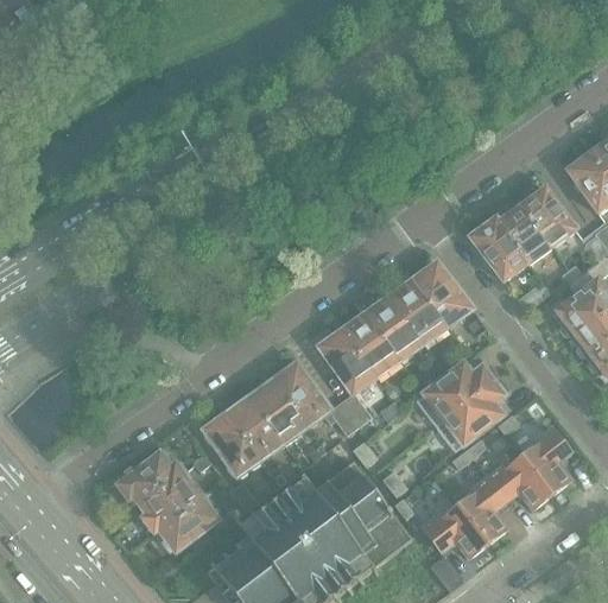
[(0,0),(0,26),(16,16),(20,23),(29,17),(24,10),(31,5),(26,0),(0,0)]
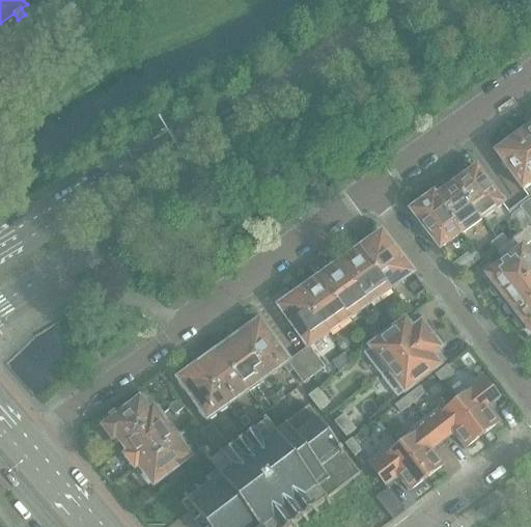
[(530,157),(530,122),(529,125),(524,123),(512,132),(530,157)]
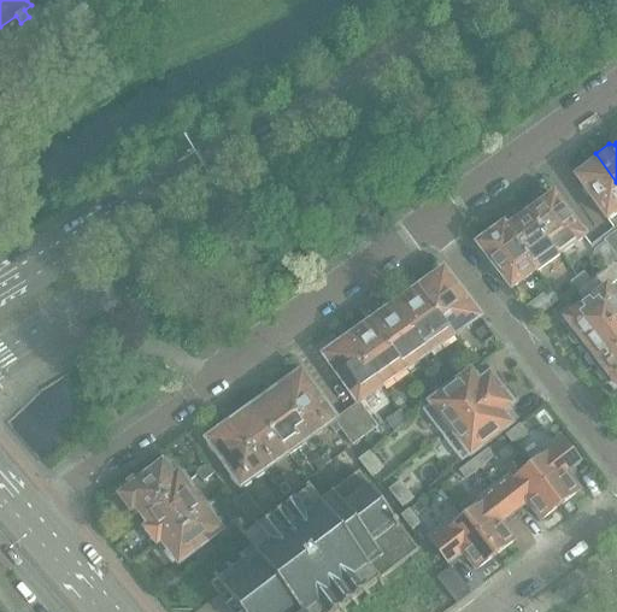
[(616,207),(616,182),(595,153),(580,164),(583,169),(577,175),(607,216),(616,207)]
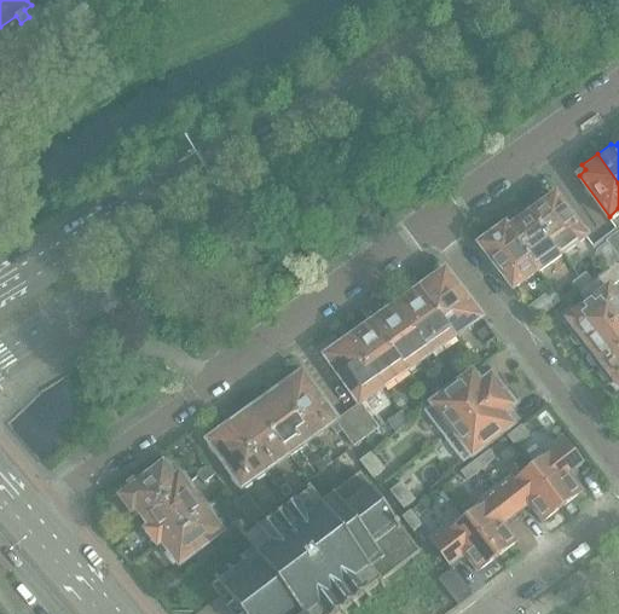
[(560,254),(586,235),(555,192),(544,200),(539,200),(533,204),(532,208),(530,210),(560,254)]
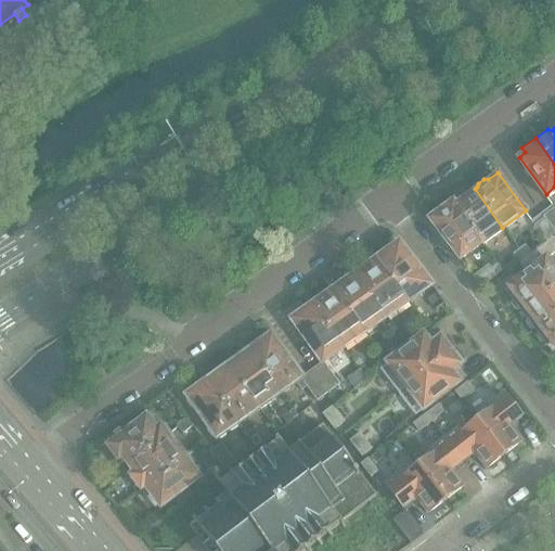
[(482,242),(502,228),(475,189),(474,189),(468,190),(464,193),(463,196),(456,202),(454,199),(452,200),(454,203),(482,242)]
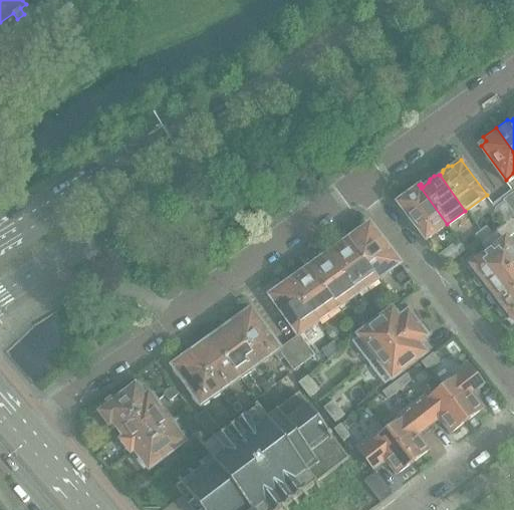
[(447,224),(421,188),(419,185),(417,187),(413,187),(409,190),(409,193),(397,201),(426,239),(447,224)]
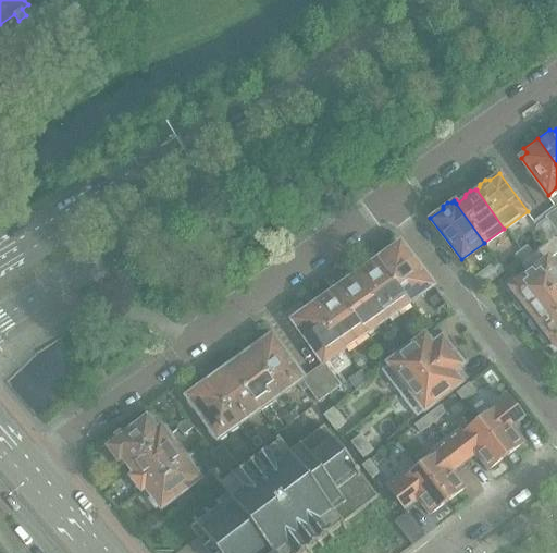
[(556,232),(556,231),(556,207),(554,203),(542,212),(545,217),(556,232)]
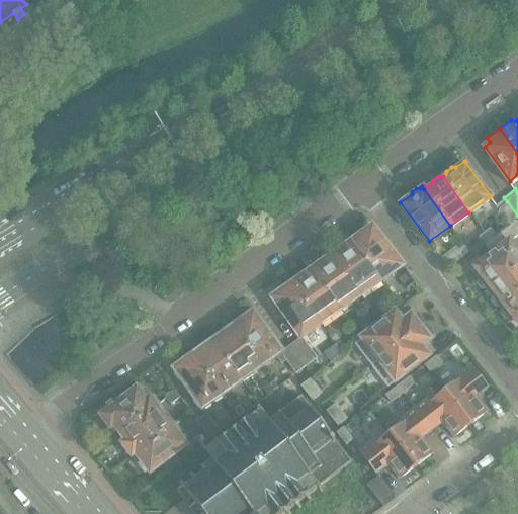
[(507,224),(509,222),(517,216),(507,201),(504,197),(494,204),(507,224)]
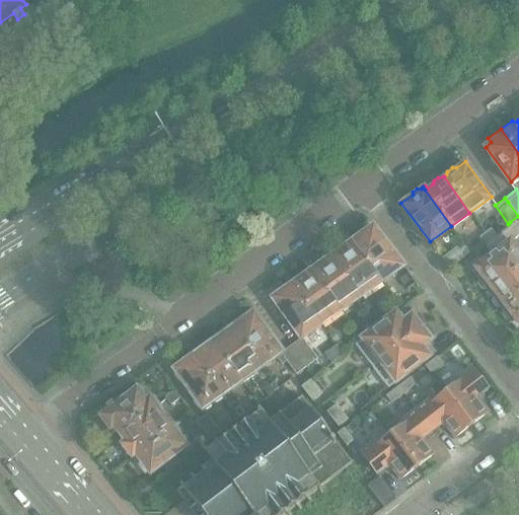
[(518,263),(518,251),(510,239),(518,232),(518,215),(518,216),(510,222),(510,223),(497,234),(496,233),(489,239),(485,242),(493,253),(474,268),(479,275),(476,276),(477,278),(476,283),(480,287),(486,288),(486,289),(518,263)]
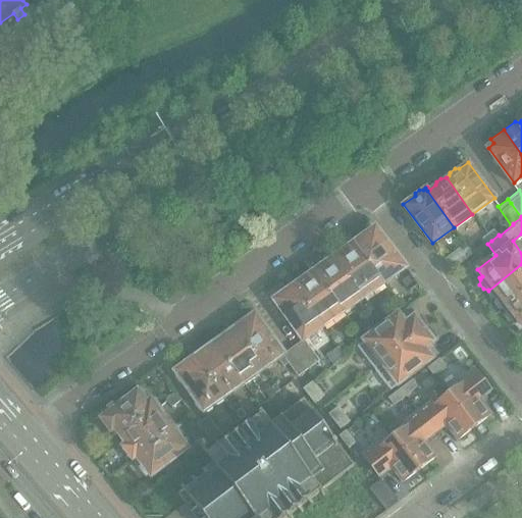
[(404,265),(374,227),(367,232),(361,231),(352,239),(383,280),(404,265)]
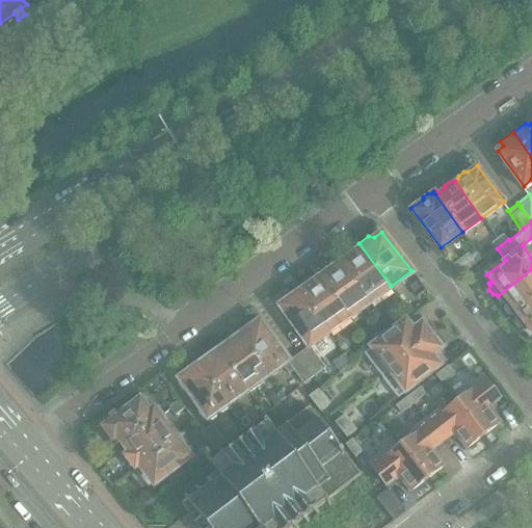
[(503,233),(496,238),(501,245),(508,239),(503,233)]
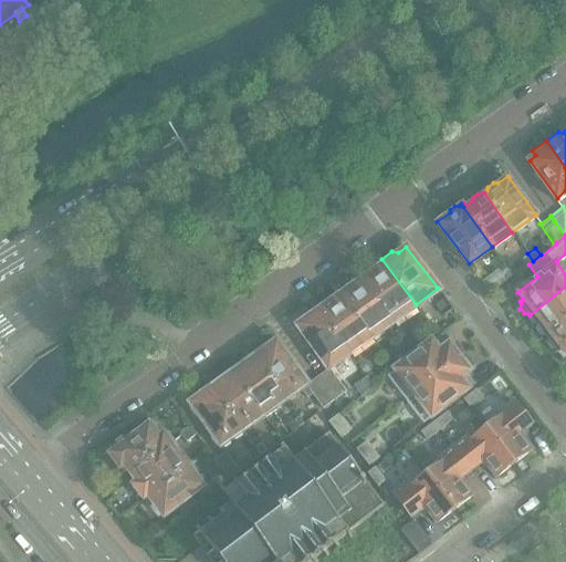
[(533,261),(527,253),(523,257),(528,264),(533,261)]
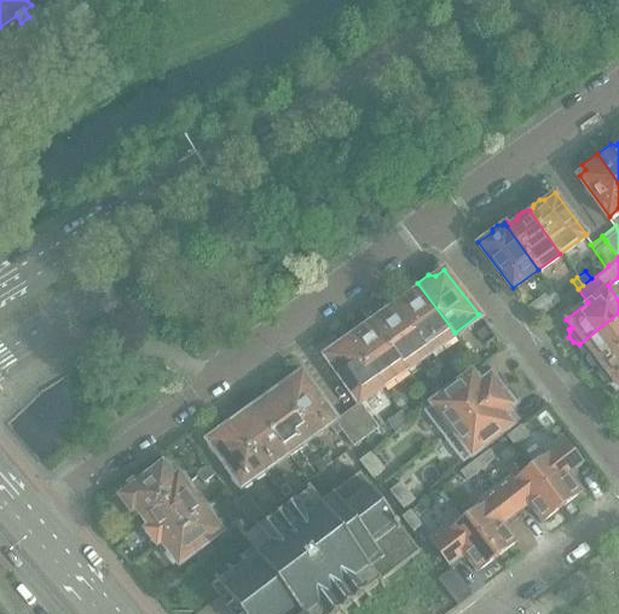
[(455,332),(417,283),(405,291),(404,299),(397,303),(431,349),(455,332)]
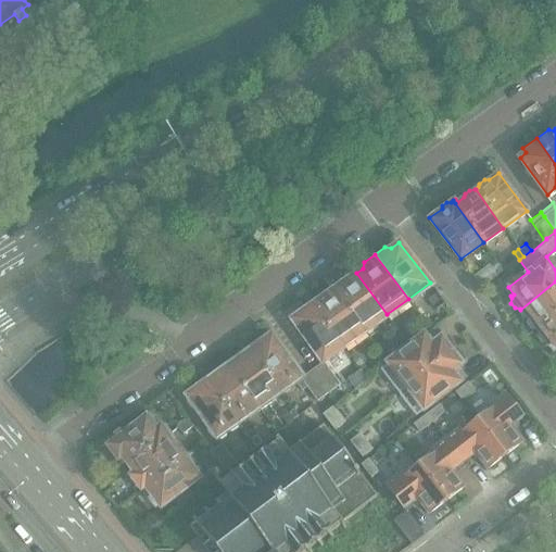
[(481,284),(497,271),(491,262),(475,276),(481,284)]
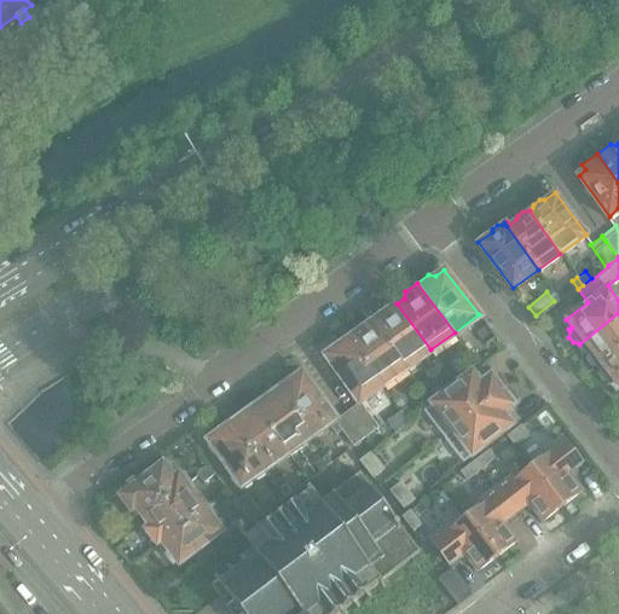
[(431,349),(397,303),(388,310),(385,306),(370,317),(406,368),(431,349)]
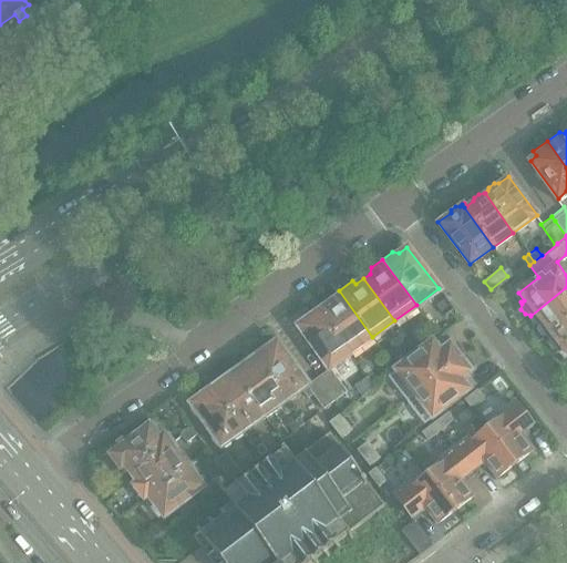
[(566,288),(531,316),(536,324),(535,328),(540,335),(545,334),(547,336),(566,320),(566,288)]
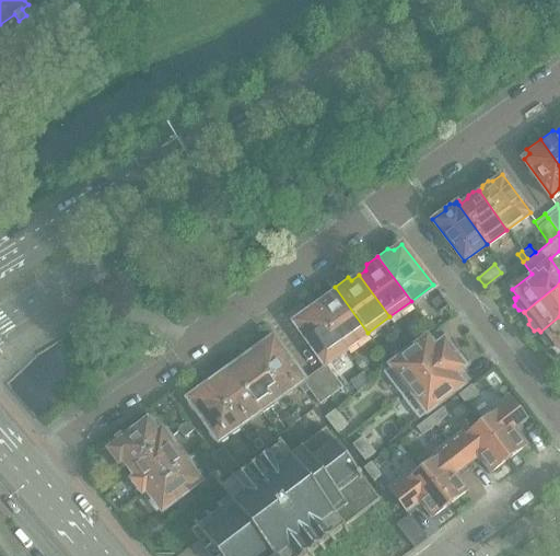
[(368,333),(335,287),(321,297),(323,300),(315,307),(346,349),(368,333)]
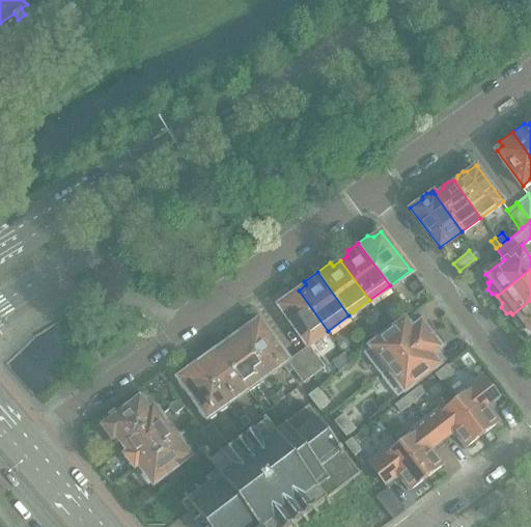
[(416,294),(424,287),(417,278),(409,284),(416,294)]
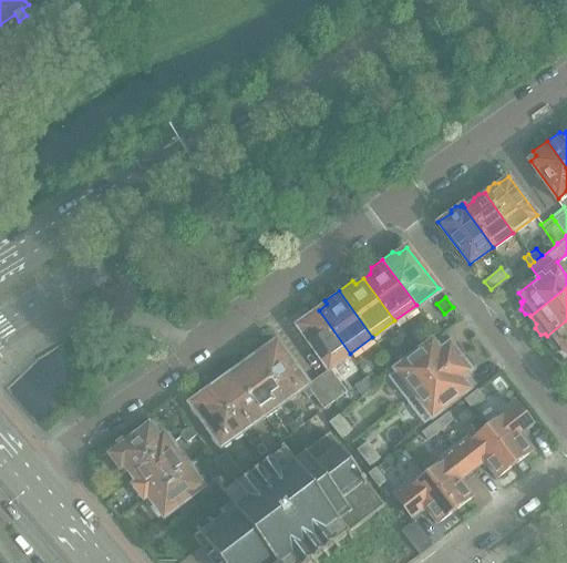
[(350,354),(319,310),(297,326),(329,369),(350,354)]
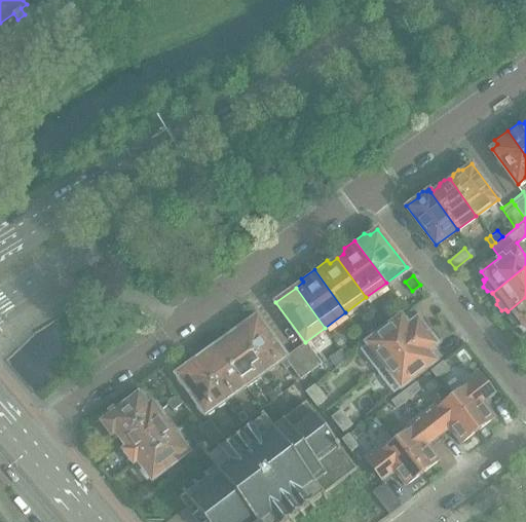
[(523,329),(525,327),(525,297),(508,311),(508,312),(506,318),(511,324),(516,323),(517,325),(519,324),(523,329)]
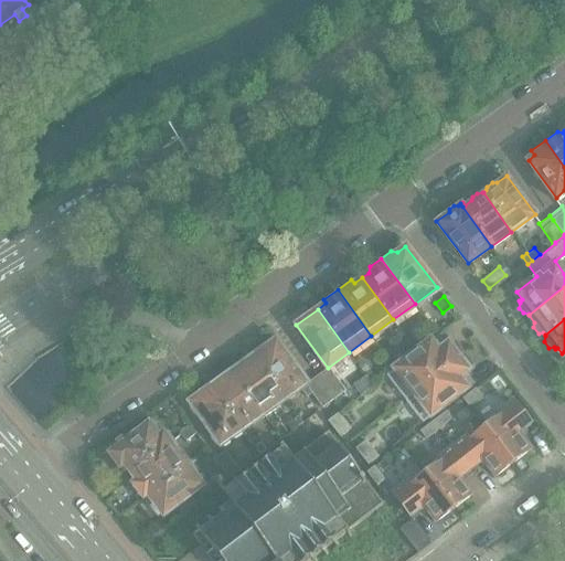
[(394,367),(385,373),(404,398),(465,350),(455,337),(447,342),(439,332),(437,335),(430,339),(423,345),(416,350),(394,367)]
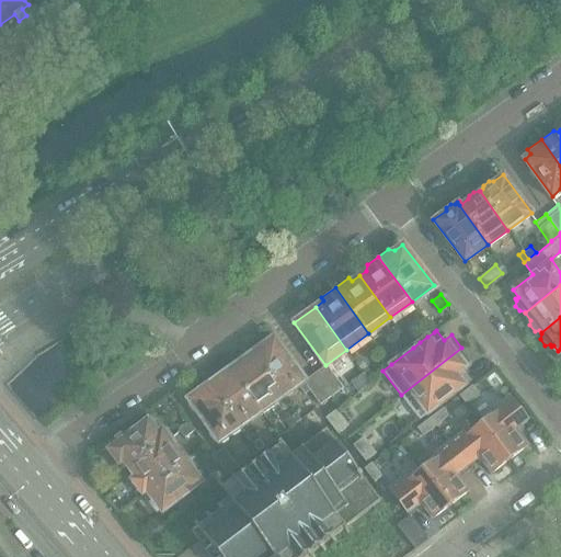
[(412,332),(404,337),(413,348),(420,342),(412,332)]
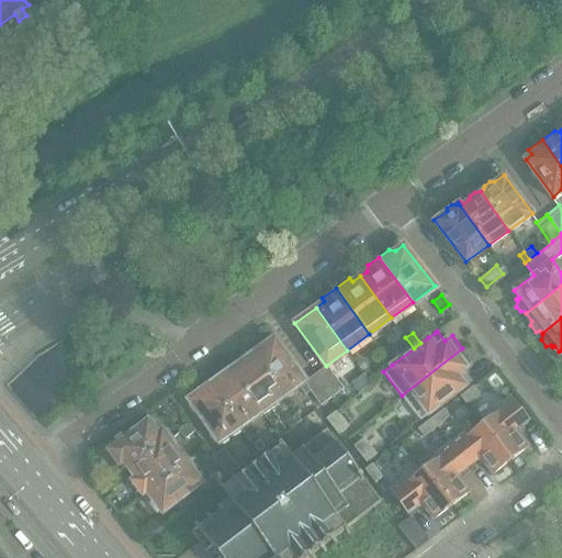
[(255,350),(253,352),(283,394),(285,392),(299,382),(305,392),(310,389),(311,388),(308,384),(305,380),(304,379),(273,336),(256,349),(255,350)]
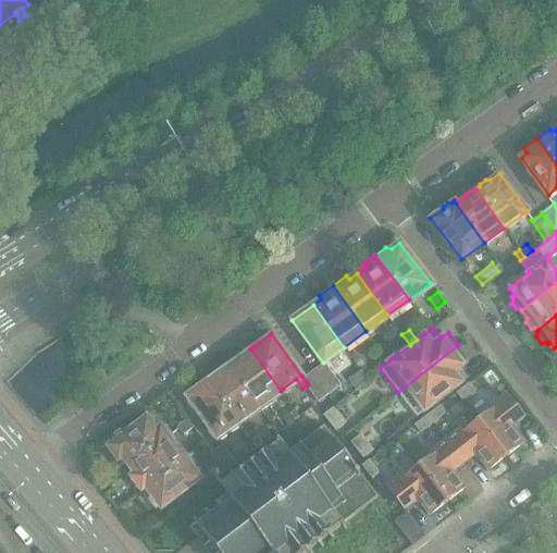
[(458,345),(398,392),(416,415),(468,375),(462,367),(468,363),(466,359),(468,358),(458,345)]
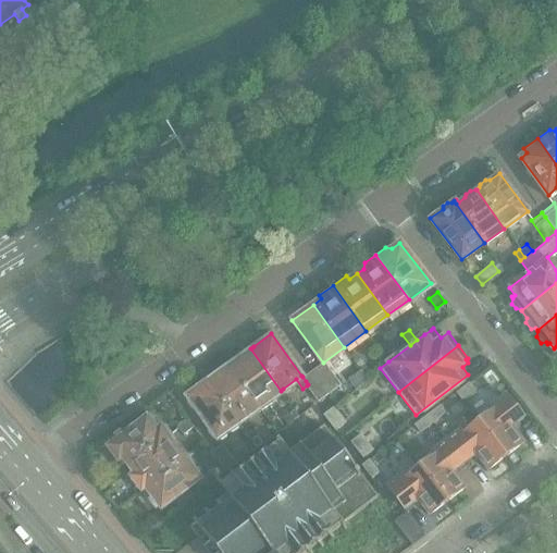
[(239,351),(225,360),(259,406),(281,391),(250,348),(243,355),(239,351)]
